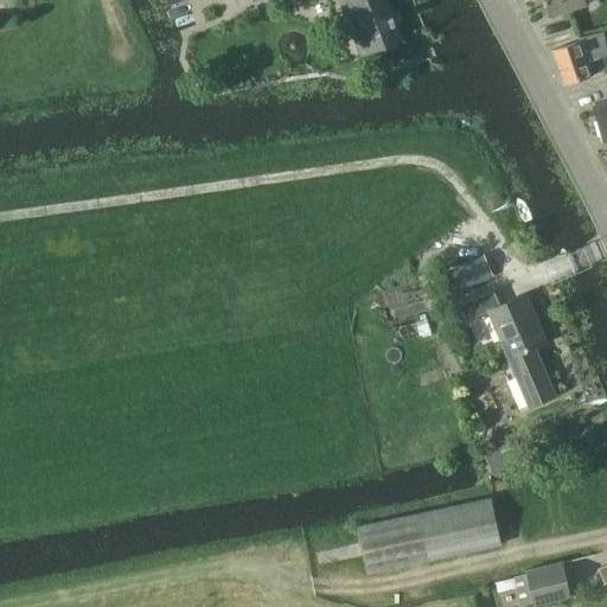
[(344,0),(364,53),(401,40),(385,0),(344,0)]
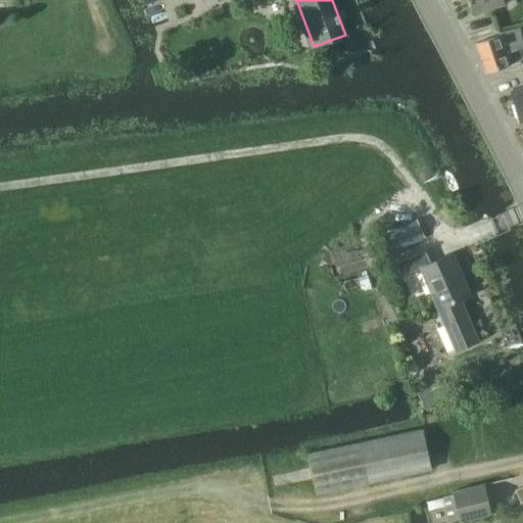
[(505,0),(470,0),(475,13),(506,3),(505,0)]
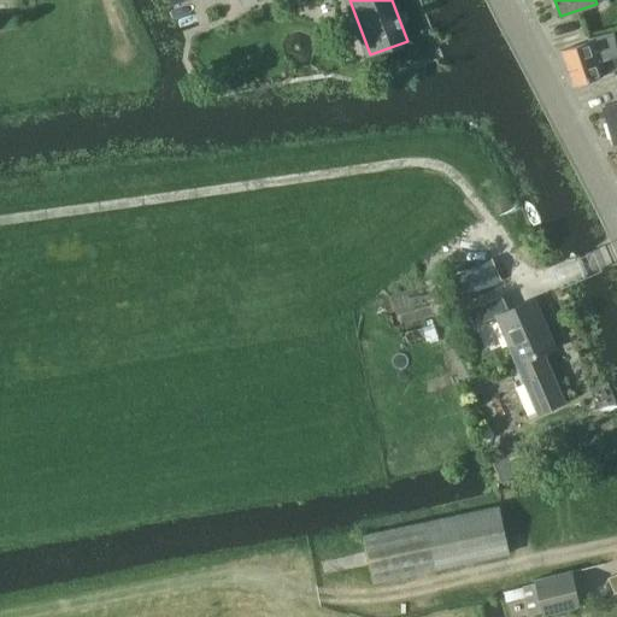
[(563,52),(573,84),(609,74),(609,72),(616,71),(615,68),(616,66),(616,46),(613,33),(589,40),(591,43),(563,52)]
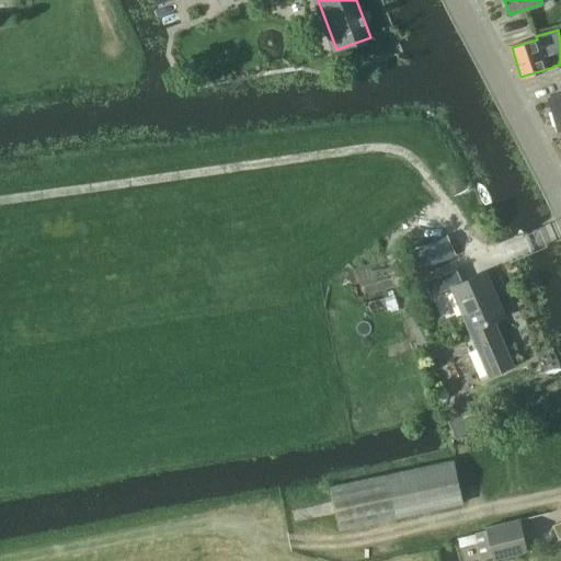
[(560,67),(560,68),(560,71),(560,93),(550,96),(559,128),(560,127),(560,67)]
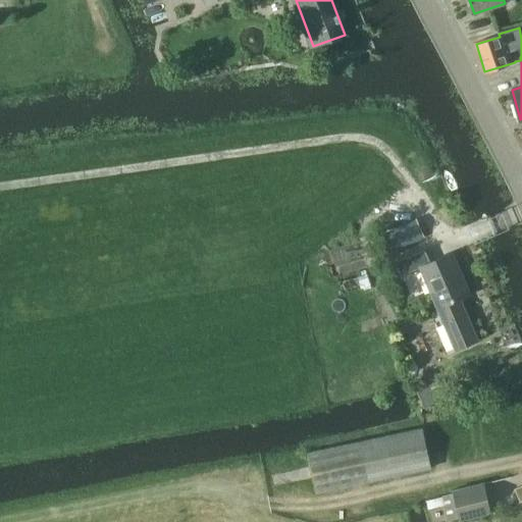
[(459,299),(469,294),(452,253),(430,262),(425,250),(396,262),(401,275),(421,267),(440,311),(431,315),(448,353),(476,341),(459,299)]
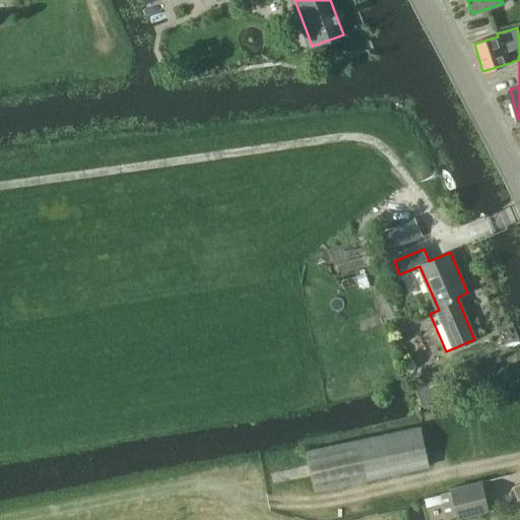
[(435,380),(415,388),(424,405),(442,397),(435,380)]
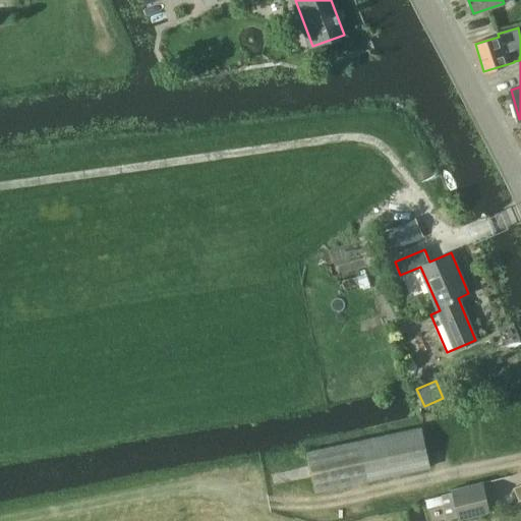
[(307,452),(315,491),(430,467),(421,427),(307,452)]
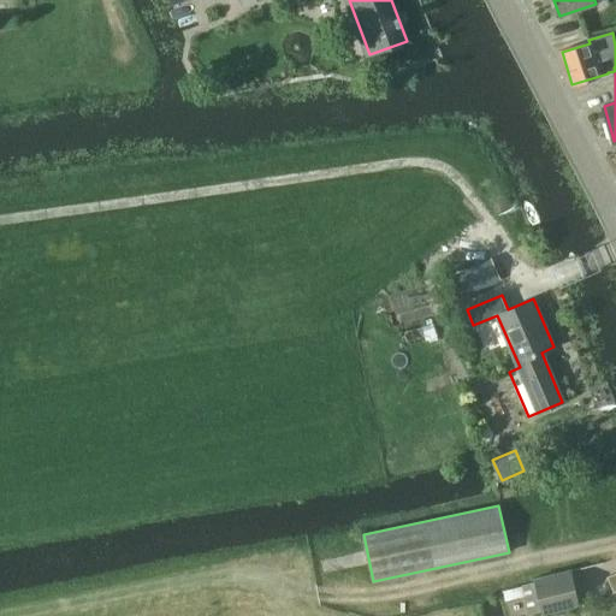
[(572,570),(534,581),(534,582),(504,591),(507,602),(527,596),(531,615),(543,611),(544,615),(581,605),(572,570)]
